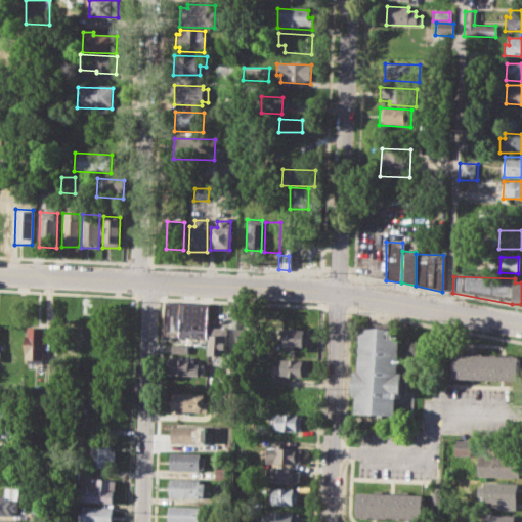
[(165,303),(207,305),(206,340),(164,338),(165,303)]
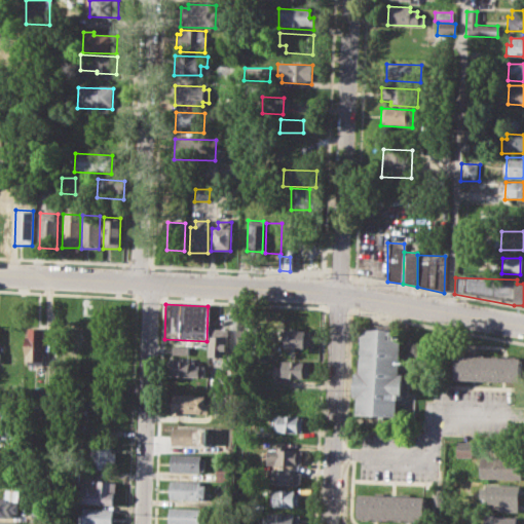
[(25,329),(43,330),(42,367),(25,366),(25,357),(22,356),(22,337),(25,337),(25,329)]
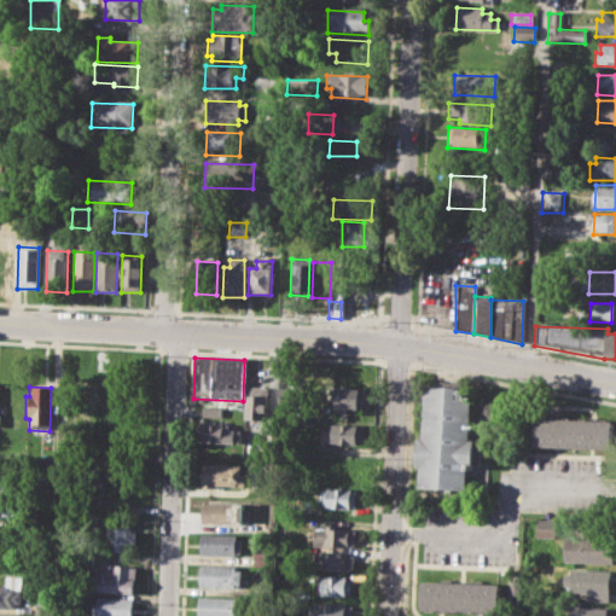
[(247,388),(244,420),(266,422),(267,389),(247,388)]
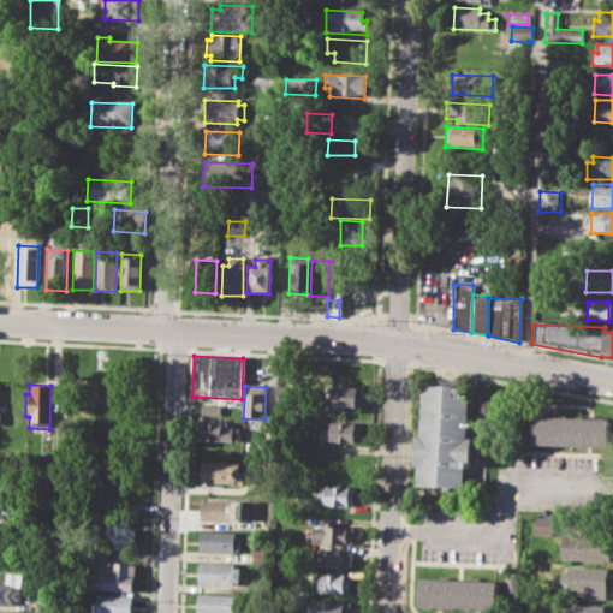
[(333,387),(362,390),(361,409),(332,406),(333,387)]
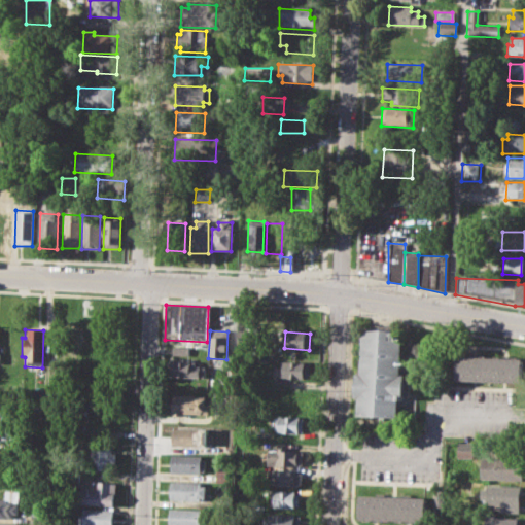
[(361,334),(400,335),(398,375),(405,375),(404,401),(397,400),(397,418),(357,417),(358,398),(354,398),(355,376),(360,376),(361,334)]
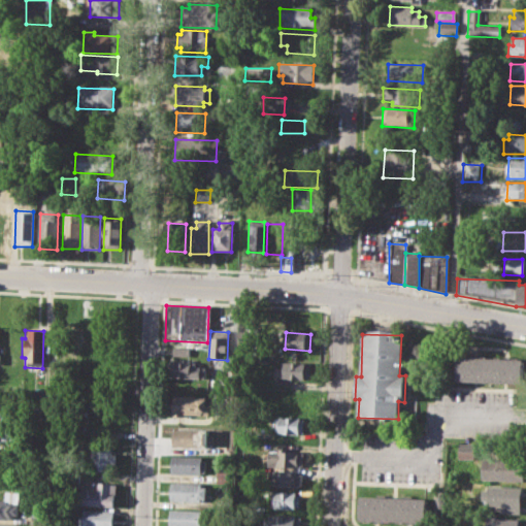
[(172,348),(189,349),(189,357),(172,357),(172,348)]
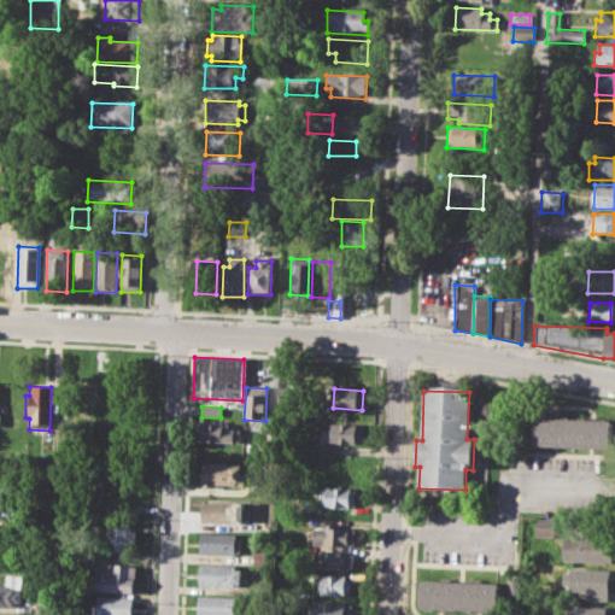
[(534,420),(610,422),(610,450),(533,447),(534,420)]
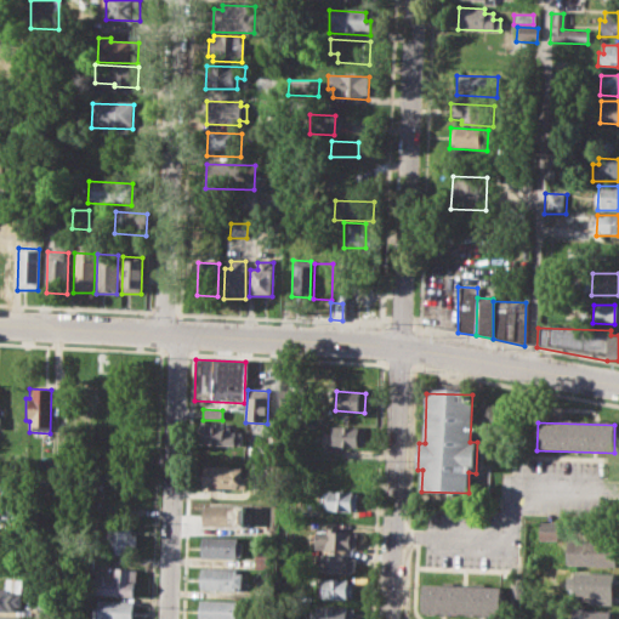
[(203,427),(230,427),(230,435),(242,436),(240,448),(202,446),(203,427)]
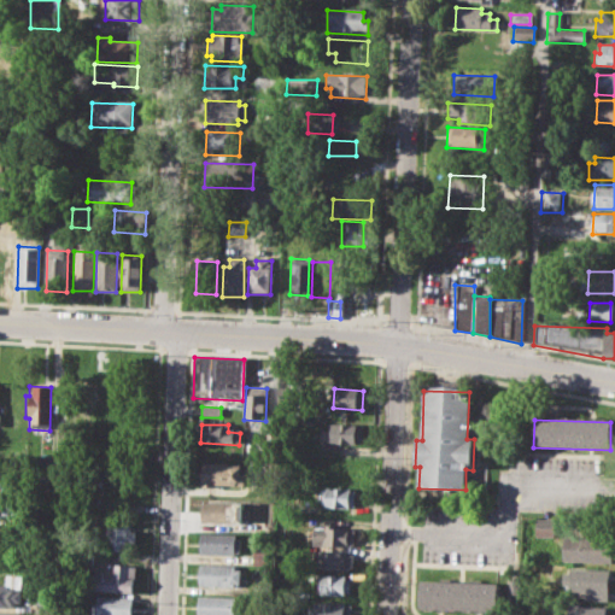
[(327,425),(359,426),(359,445),(321,444),(321,431),(327,432),(327,425)]
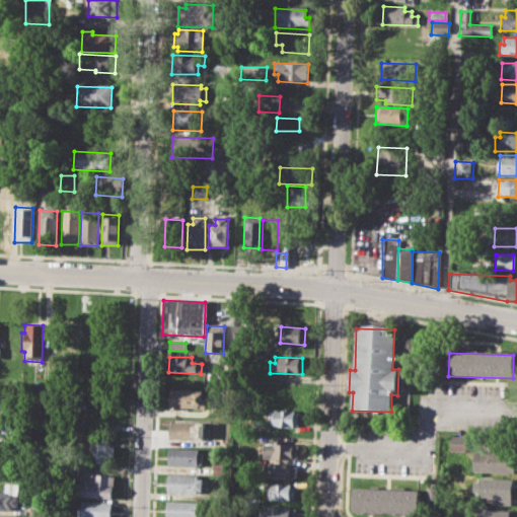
[(170,389),(202,390),(202,397),(206,398),(206,410),(180,408),(180,412),(169,412),(170,389)]
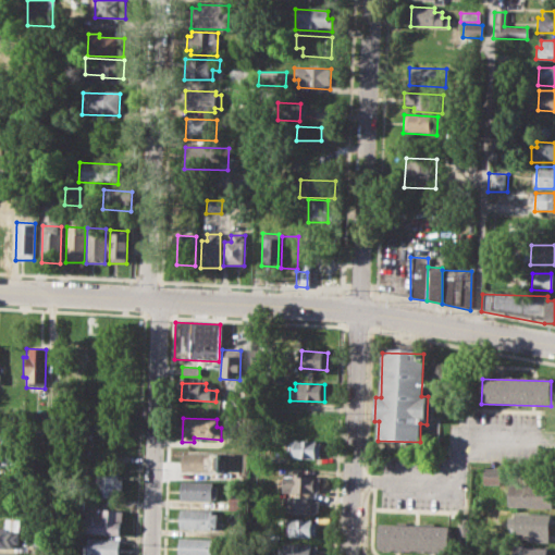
[(288,441),(320,442),(319,460),(287,459),(288,441)]
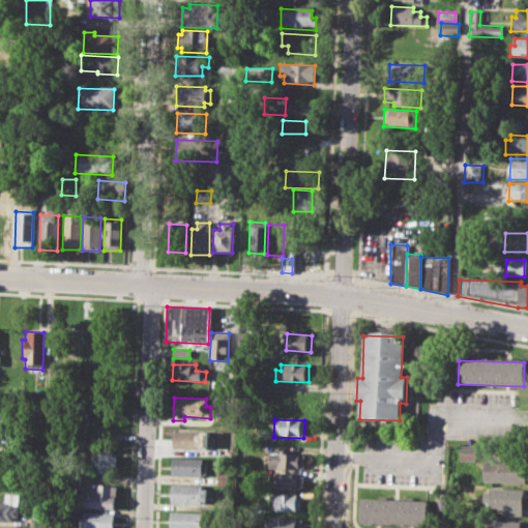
[(173,431),(209,432),(208,450),(172,449),(173,431)]
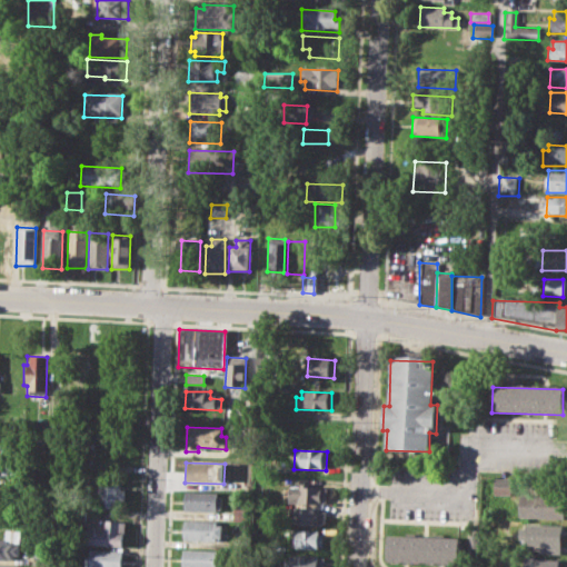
[(491,479),(510,480),(509,497),(491,496),(491,479)]
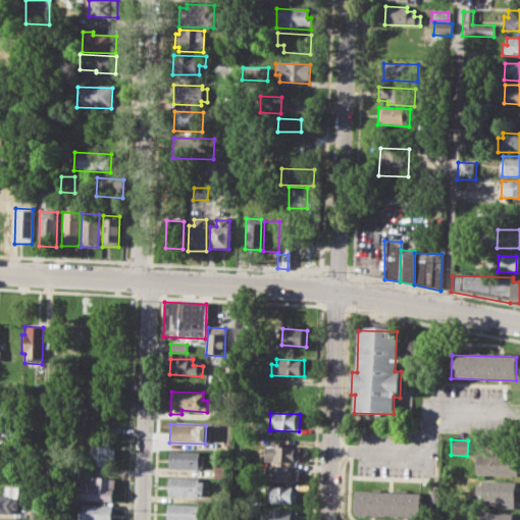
[(90,444),(109,444),(109,450),(113,450),(113,461),(108,461),(108,467),(90,467),(90,444)]
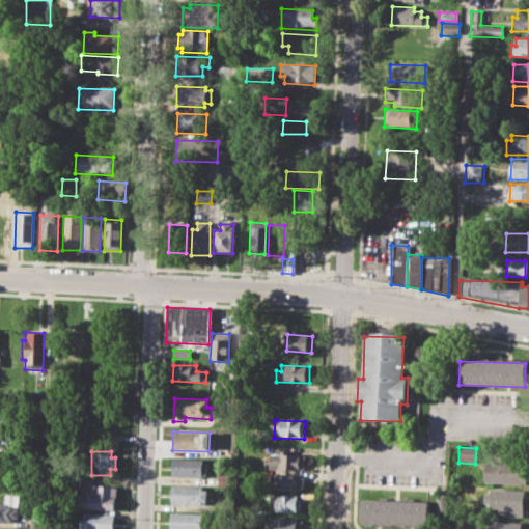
[(268,456),(277,456),(277,452),(285,452),(285,457),(302,456),(302,470),(268,471),(268,456)]
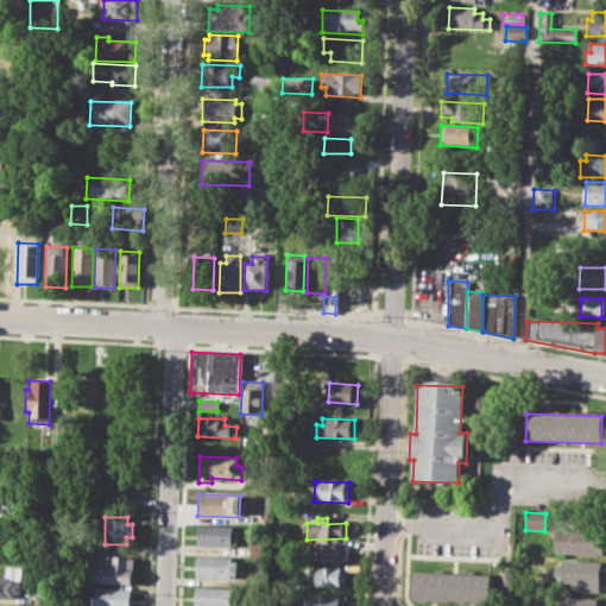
[(196,526),(232,526),(232,532),(237,532),(235,547),(195,545),(196,526)]
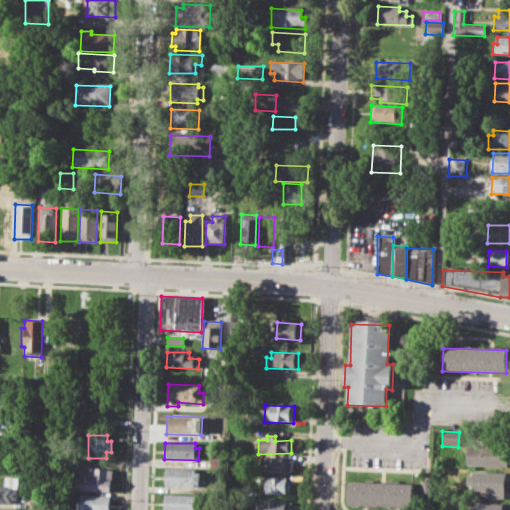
[(467,446),(507,448),(506,468),(466,466),(467,446)]
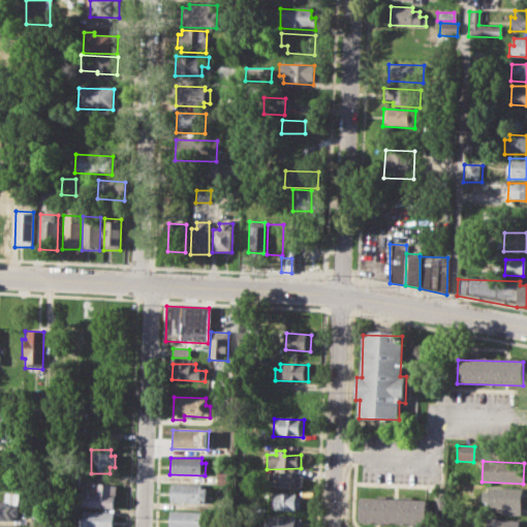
[(269,472),(302,473),(302,490),(268,489),(269,472)]
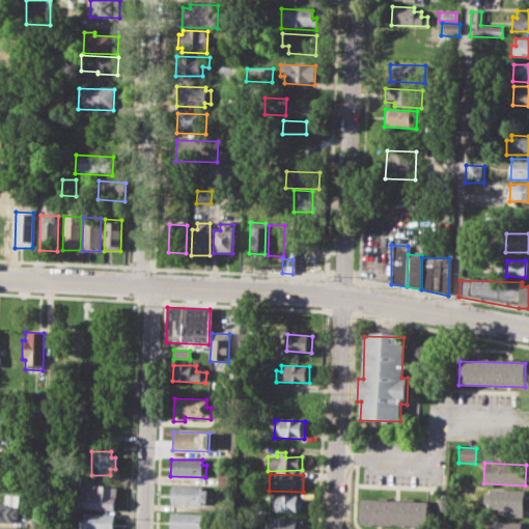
[(99,486),(116,486),(115,510),(78,509),(78,492),(99,493),(99,486)]
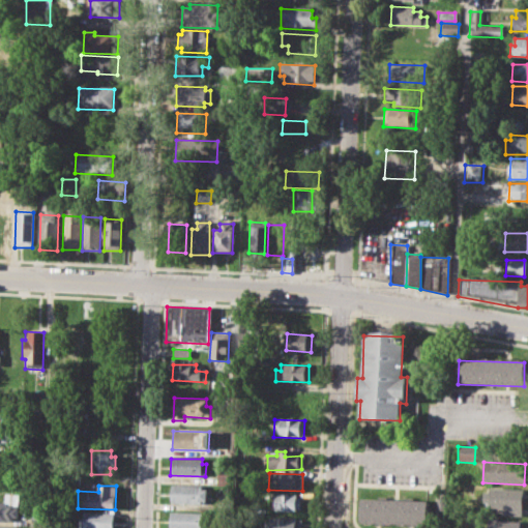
[(170,486),(201,487),(201,491),(207,491),(207,502),(201,501),(201,505),(169,503),(170,486)]
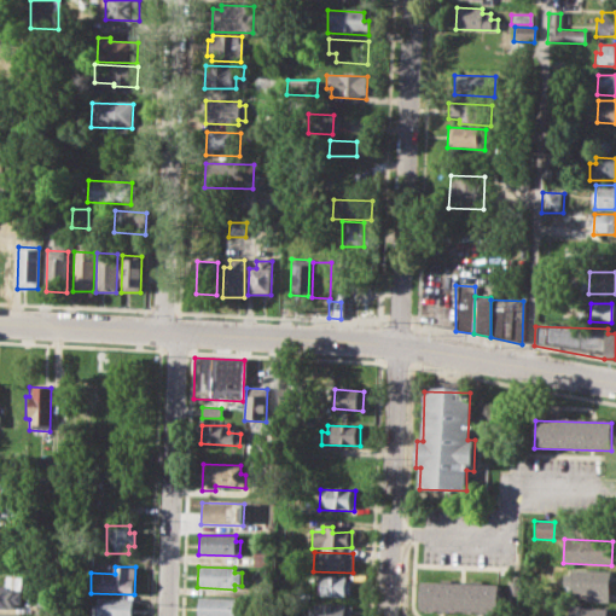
[(562,575),(569,576),(569,570),(608,571),(606,604),(573,603),(574,598),(565,597),(567,587),(562,587),(562,575)]
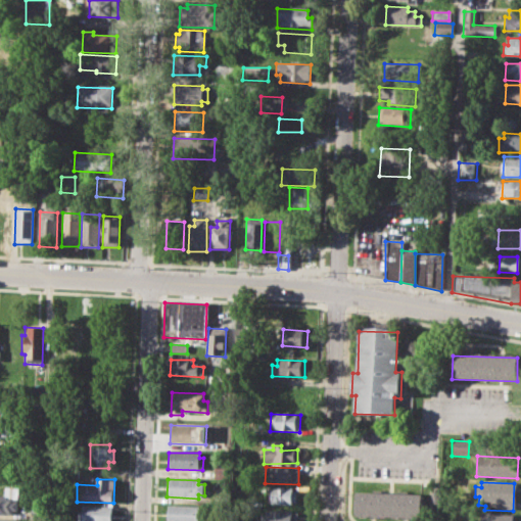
[(269,488),(296,489),(295,506),(268,505),(269,488)]
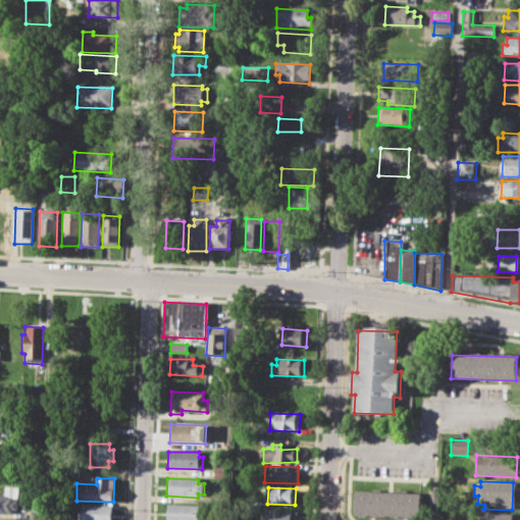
[(356,492),(420,495),(419,518),(355,516),(356,492)]
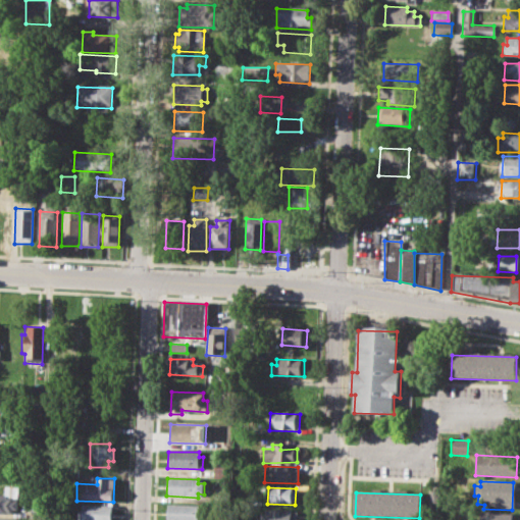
[(0,496),(9,497),(9,502),(15,502),(14,510),(9,510),(9,514),(0,513),(0,496)]
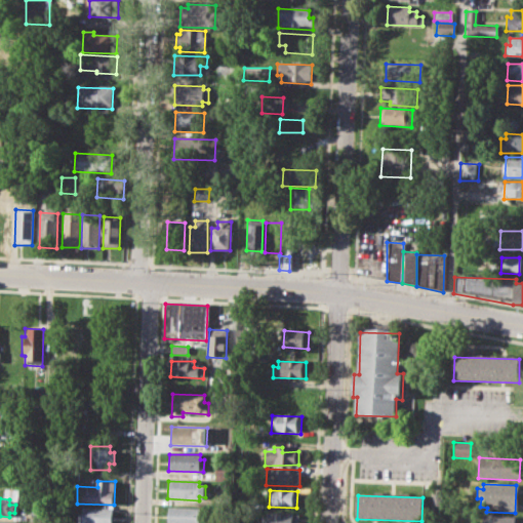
[(76,522),(76,511),(81,511),(81,508),(111,509),(111,522),(76,522)]
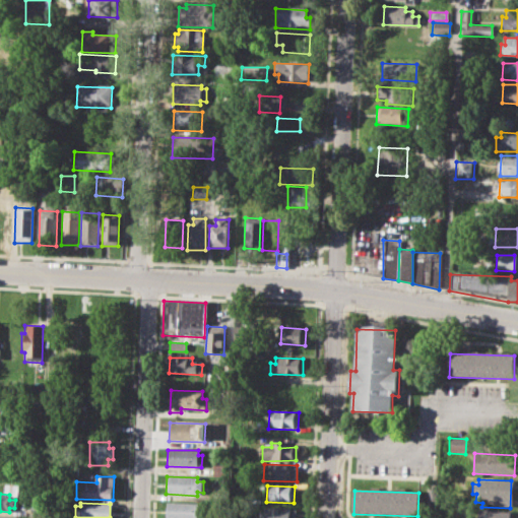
[(166,517),(166,504),(198,505),(197,517),(166,517)]
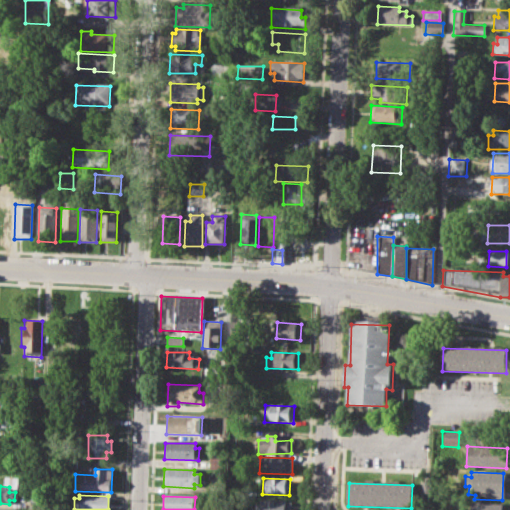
[(27,509),(27,499),(40,499),(40,509),(27,509)]
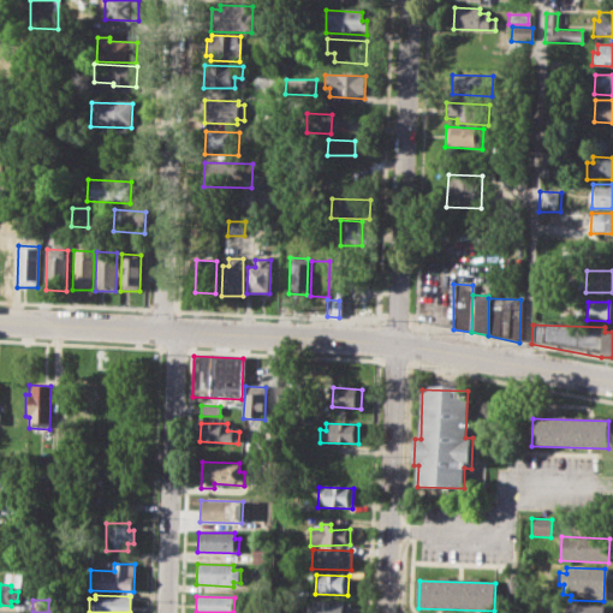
[(305,612),(305,606),(313,606),(314,601),(349,602),(349,612),(305,612)]
